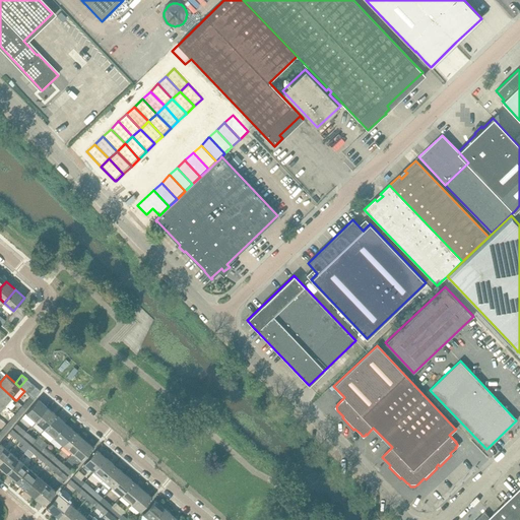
[(19,387),(24,391),(31,383),(26,379),(19,387)]
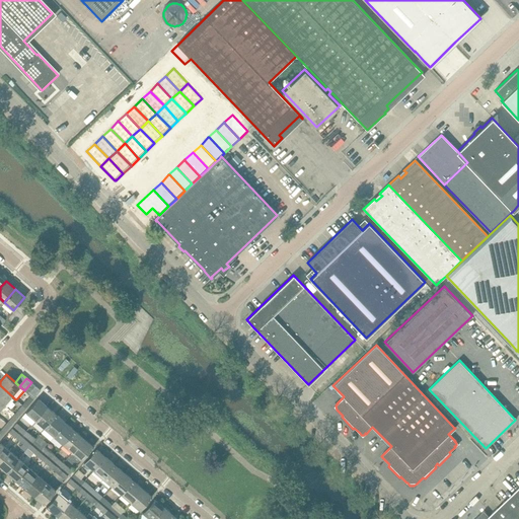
[(31,382),(24,390),(29,394),(35,386),(31,382)]
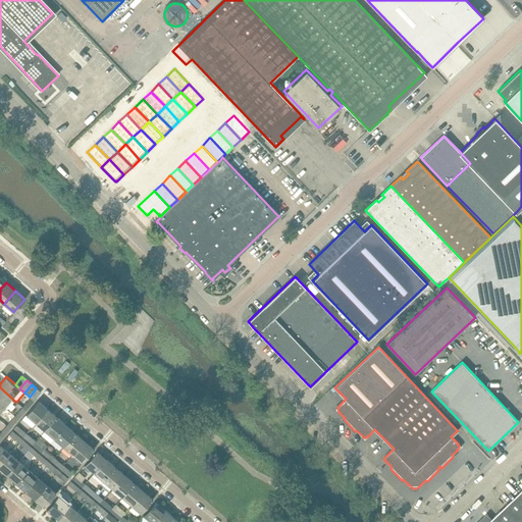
[(0,404),(4,408),(12,399),(0,387),(0,404)]
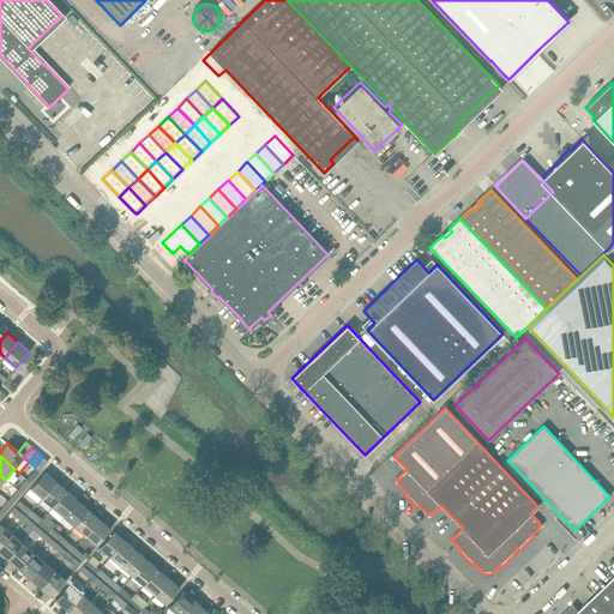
[(35,467),(36,468),(40,471),(48,462),(42,457),(35,467)]
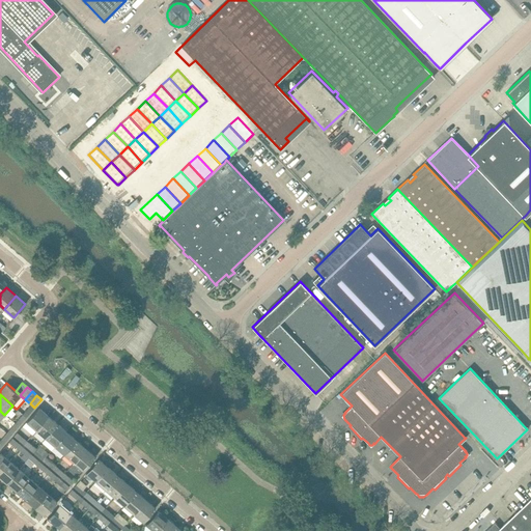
[(34,408),(31,404),(23,415),(26,417),(34,408)]
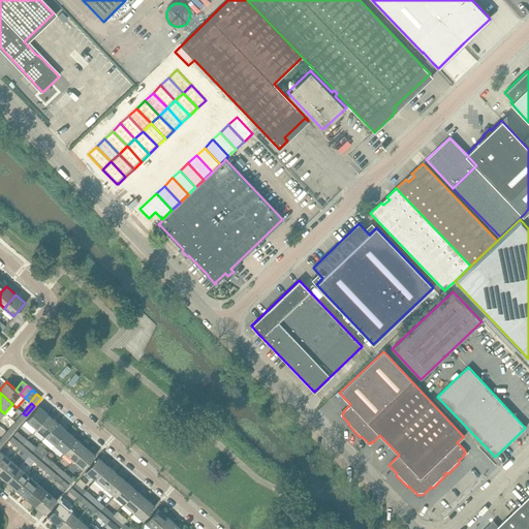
[(38,406),(22,425),(32,433),(36,429),(48,414),(38,406)]
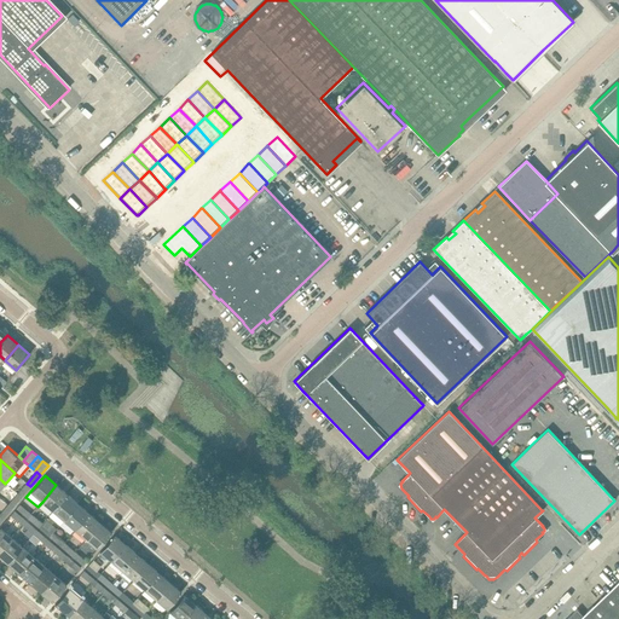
[(21,497),(30,486),(27,484),(17,495),(21,497)]
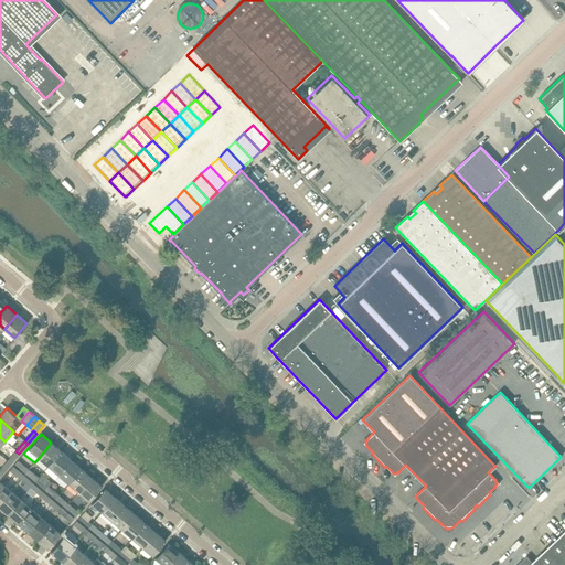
[(62,451),(51,443),(39,458),(49,467),(62,451)]
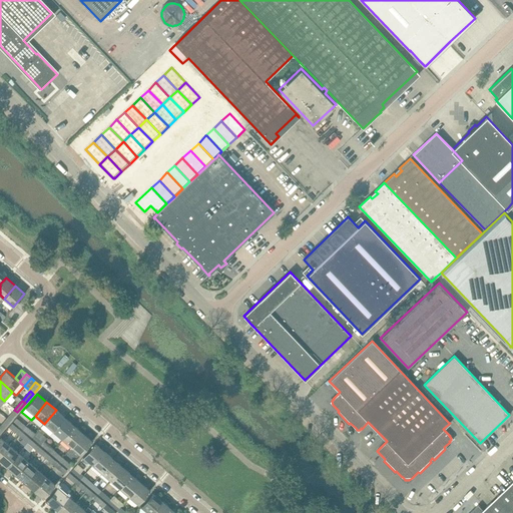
[(14,410),(6,419),(9,421),(17,412),(14,410)]
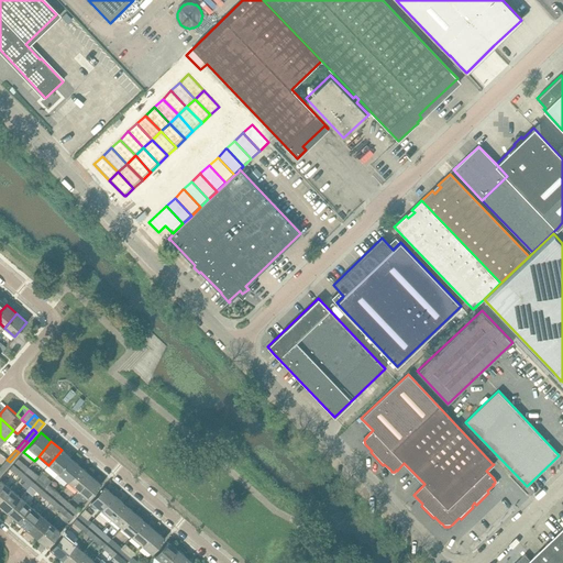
[(72,459),(62,450),(48,465),(58,473),(72,459)]
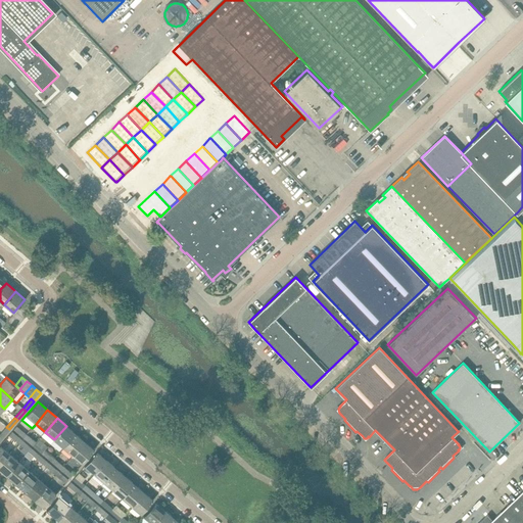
[(24,437),(27,434),(16,426),(14,429),(24,437)]
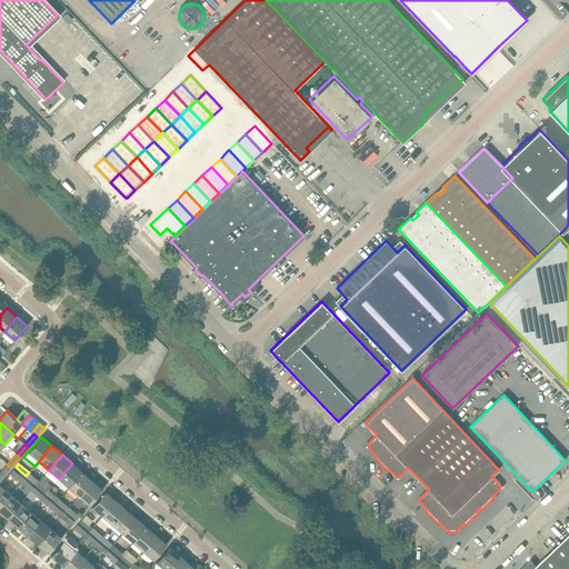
[(72,463),(59,478),(69,487),(82,471),(72,463)]
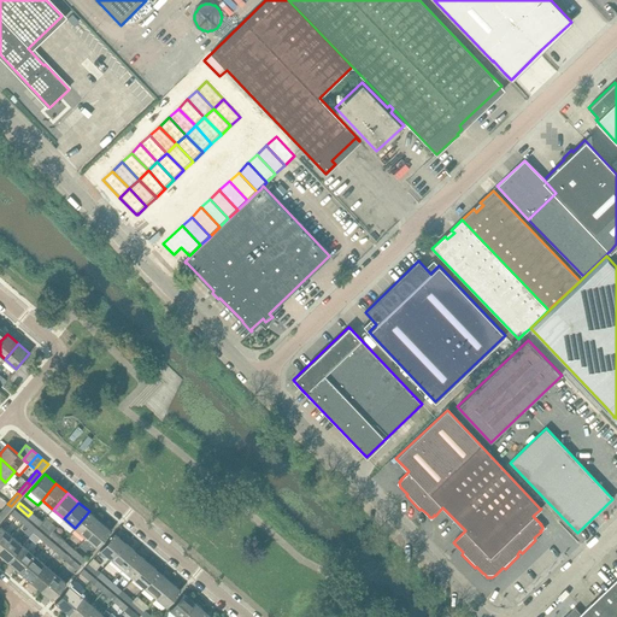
[(0,516),(3,518),(11,506),(7,504),(0,512),(0,516)]
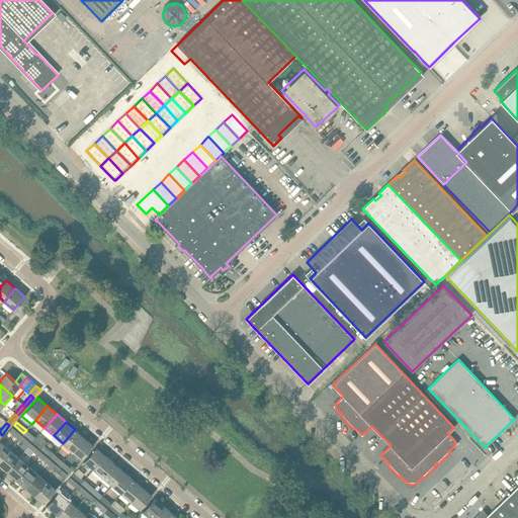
[(12,428),(9,431),(18,439),(21,436),(12,428)]
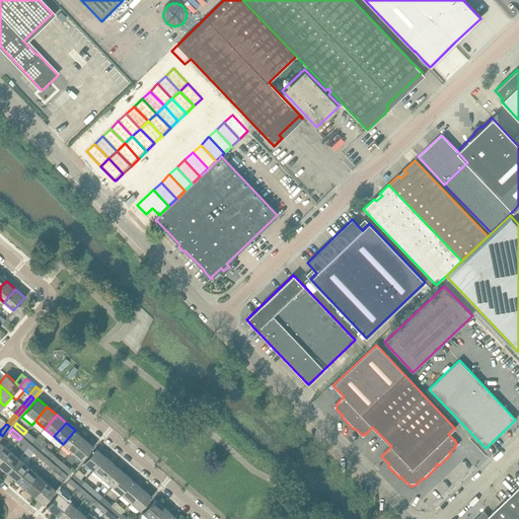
[(63,444),(72,452),(84,438),(75,430),(63,444)]
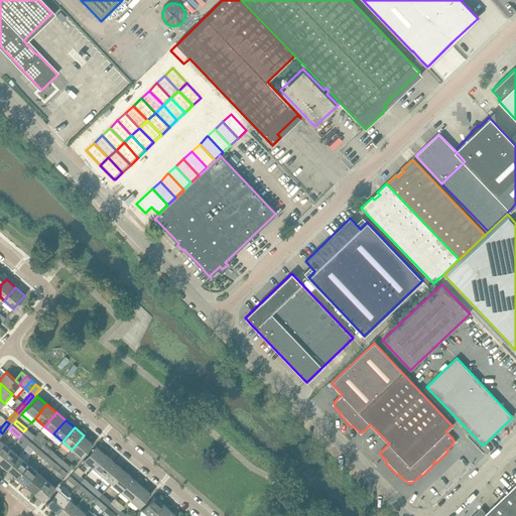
[(32,439),(35,436),(26,428),(23,431),(32,439)]
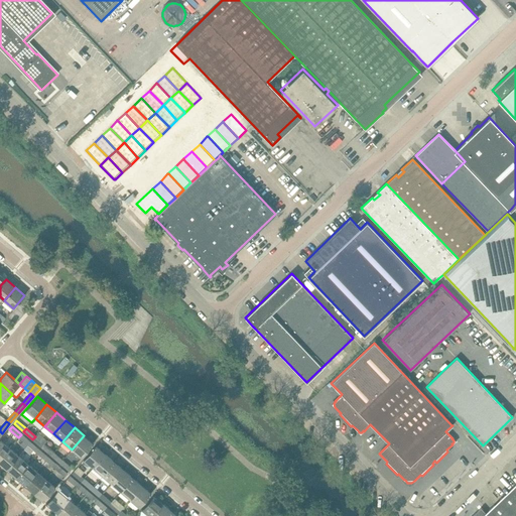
[(41,447),(44,444),(46,441),(37,433),(35,436),(32,439),(41,447)]
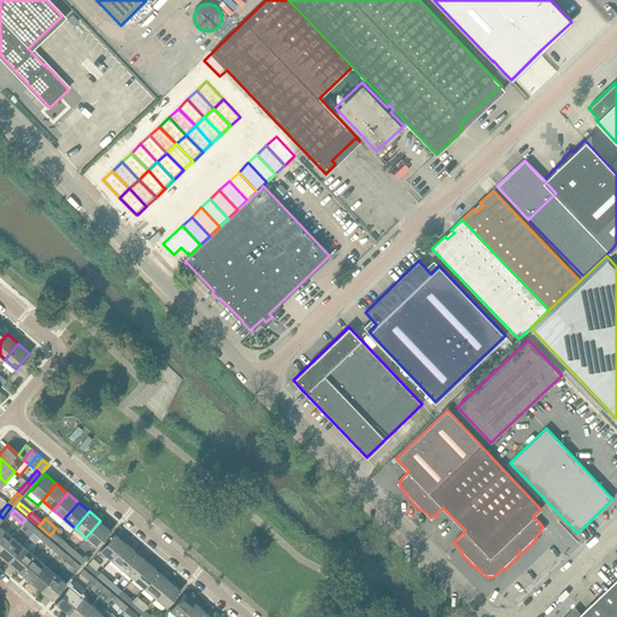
[(25,519),(22,523),(33,533),(36,529),(25,519)]
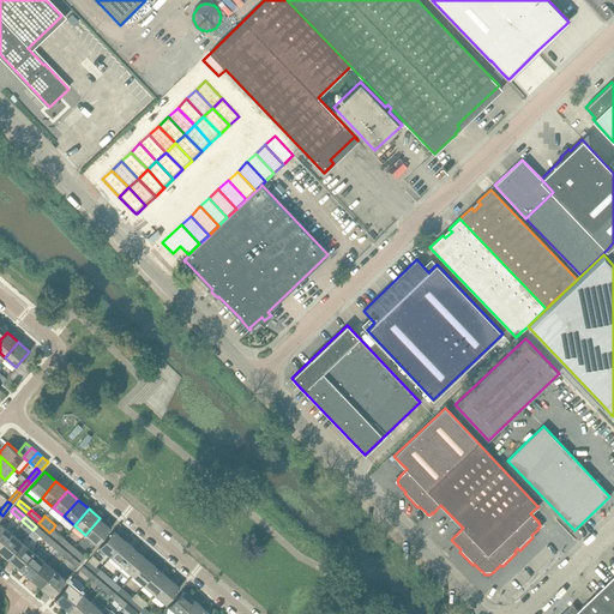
[(100,518),(85,535),(96,545),(110,528),(100,518)]
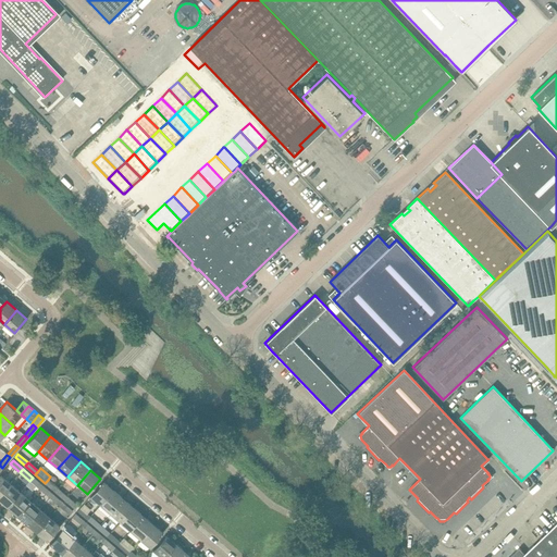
[(0,495),(10,483),(0,474),(0,495)]
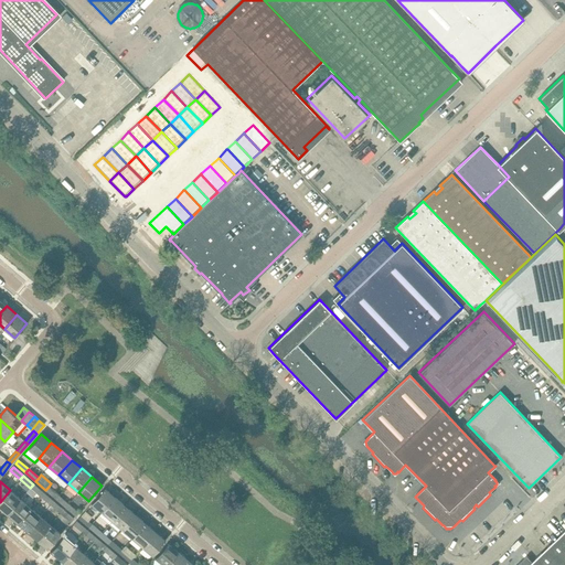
[(33,484),(30,488),(41,496),(43,492),(33,484)]
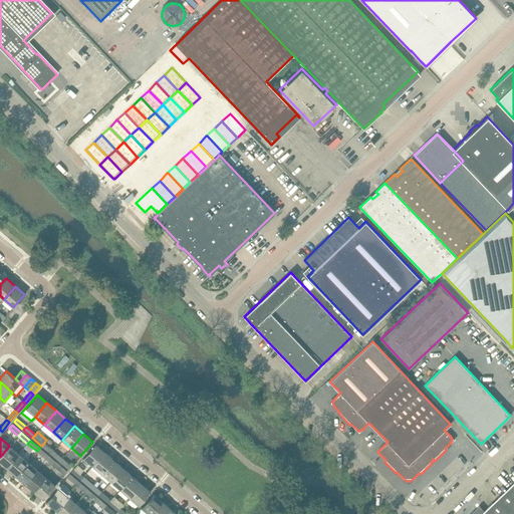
[(50,454),(53,451),(44,443),(41,446),(50,454)]
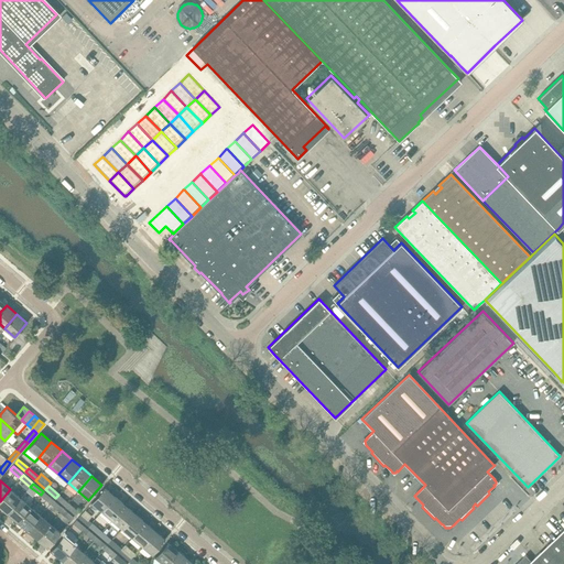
[(91,502),(101,511),(115,496),(105,487),(91,502)]
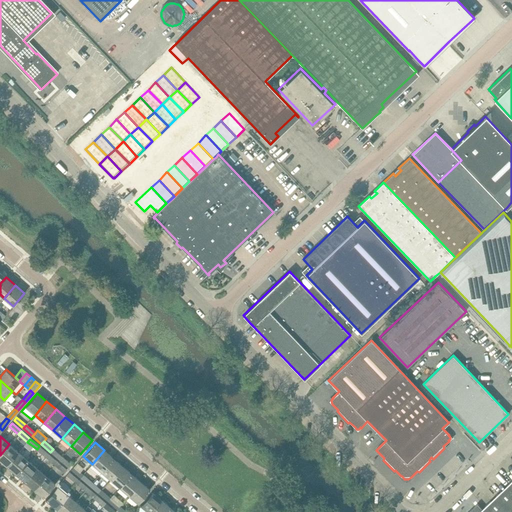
[(18,452),(9,444),(0,455),(0,460),(6,466),(18,452)]
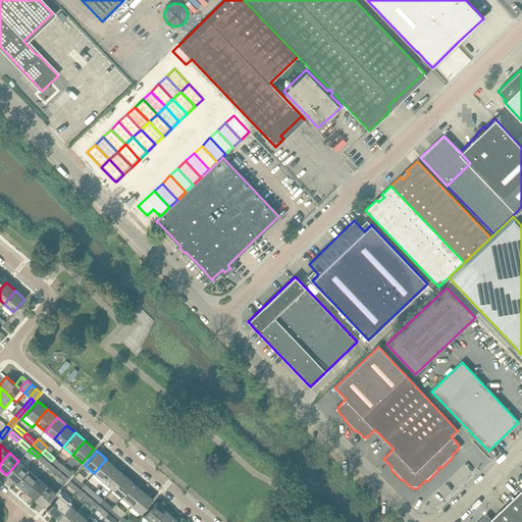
[(40,455),(38,458),(47,466),(49,463),(40,455)]
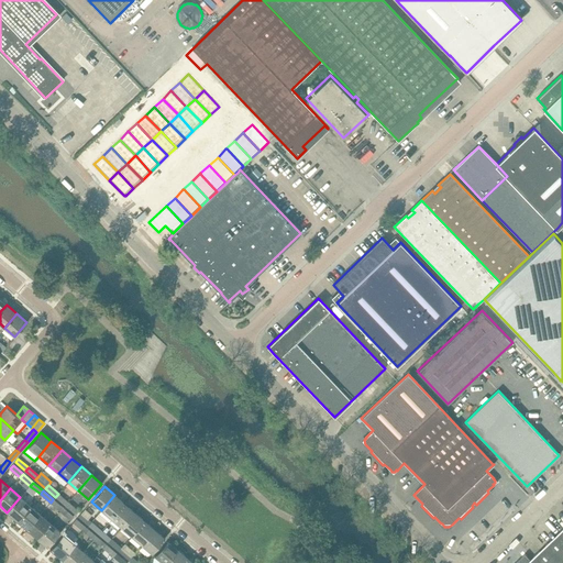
[(65,505),(68,501),(58,494),(55,497),(65,505)]
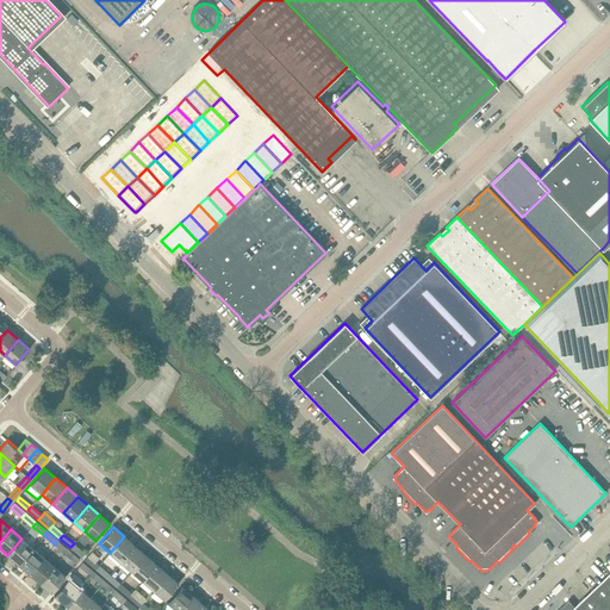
[(124,536),(110,553),(120,562),(135,546),(124,536)]
